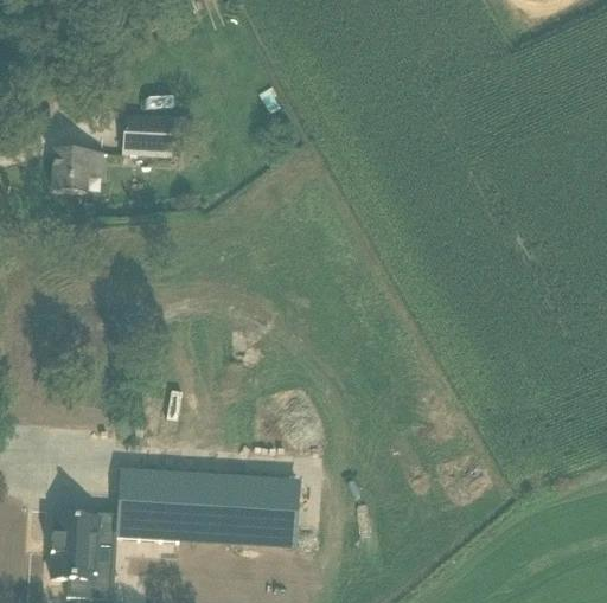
[(177,0),(184,14),(213,1),(213,0),(177,0)]
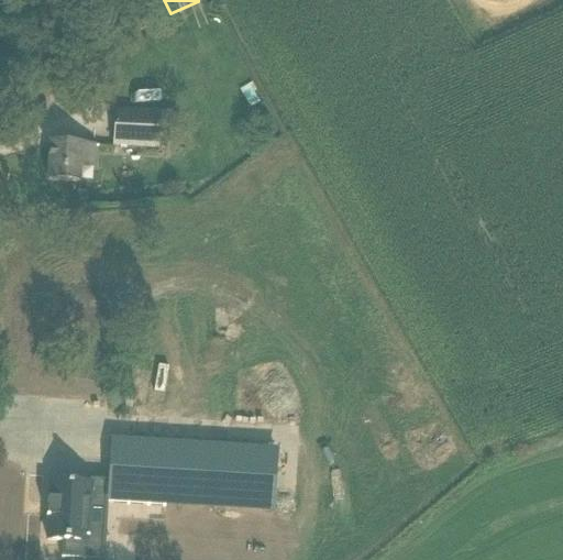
[(114,108),(112,143),(176,146),(177,111),(114,108)]
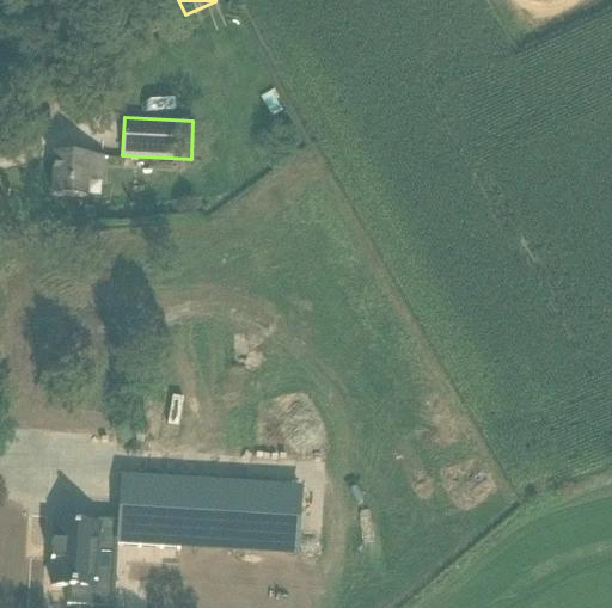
[(101,153),(77,152),(53,152),(51,194),(85,195),(85,176),(101,176),(101,153)]
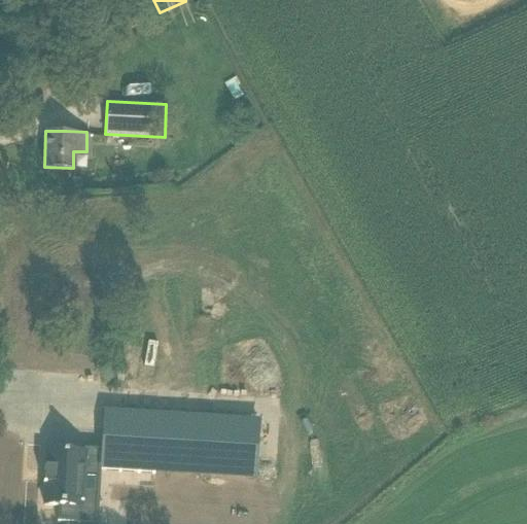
[(104,450),(103,466),(154,469),(155,465),(254,470),(257,419),(106,410),(104,450)]
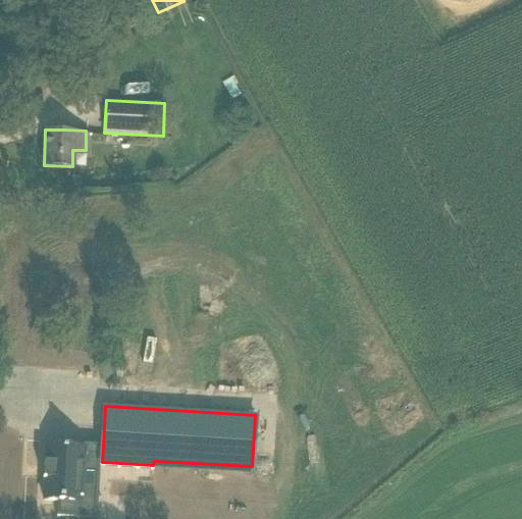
[(44,472),(43,474),(46,474),(44,496),(58,497),(58,512),(98,514),(100,488),(81,487),(83,461),(102,462),(103,446),(47,443),(46,459),(44,459),(44,460),(47,460),(46,473),(44,472)]
